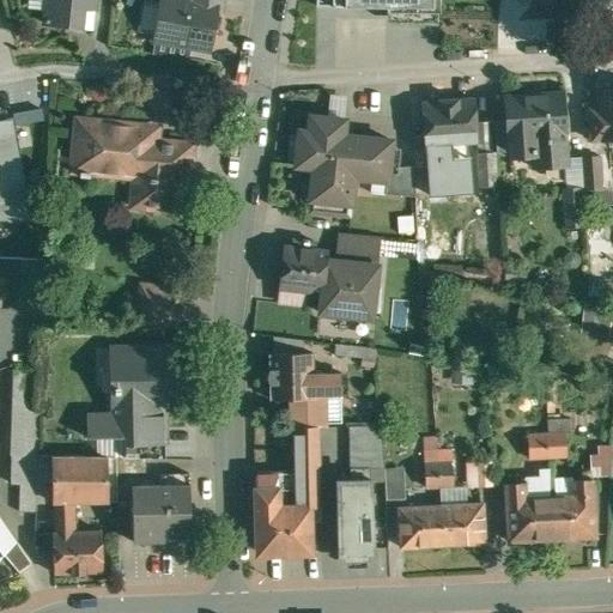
[(47,0),(46,23),(72,25),(72,28),(92,30),(95,8),(95,0),(47,0)]
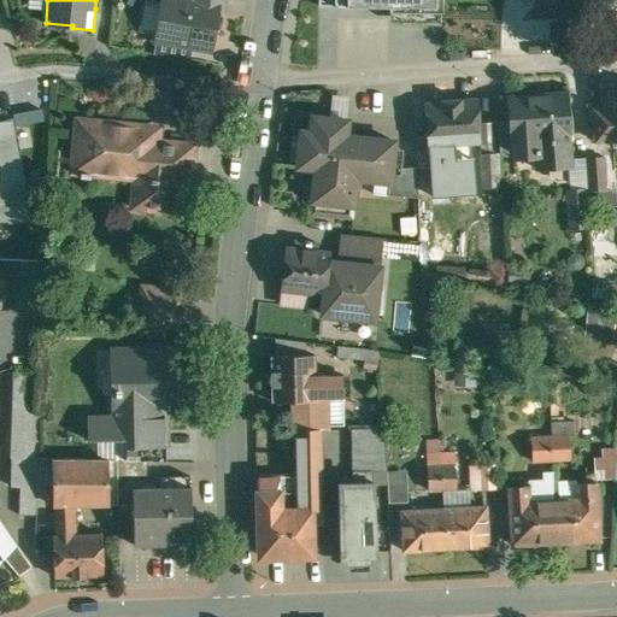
[(181,1),(174,0),(163,0),(157,39),(211,48),(218,9),(218,7),(181,1)]
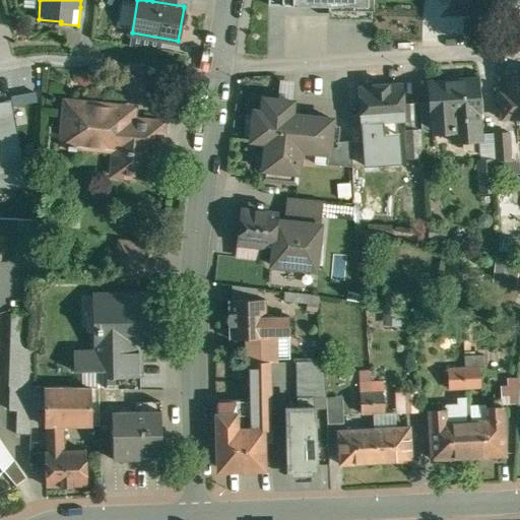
[(189,0),(151,0),(152,1),(184,6),(184,7),(188,8),(189,0)]
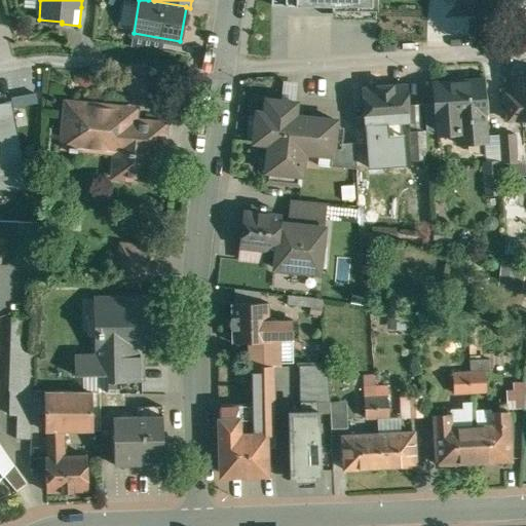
[(271,0),(272,2),(333,1),(333,8),(380,7),(379,0),(271,0)]
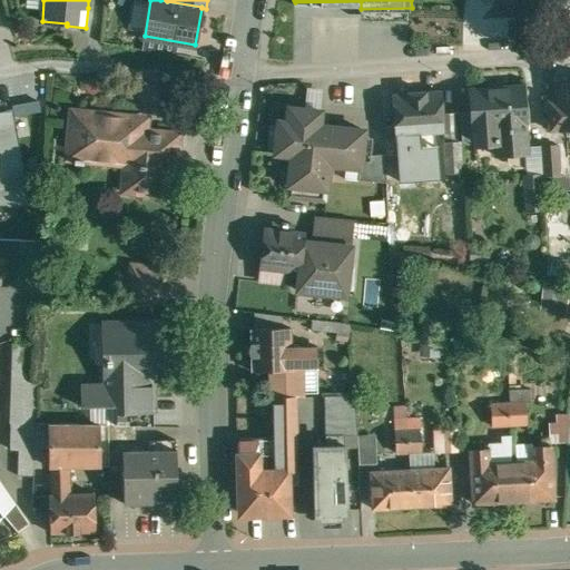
[(569,0),(557,0),(557,11),(569,12),(569,0)]
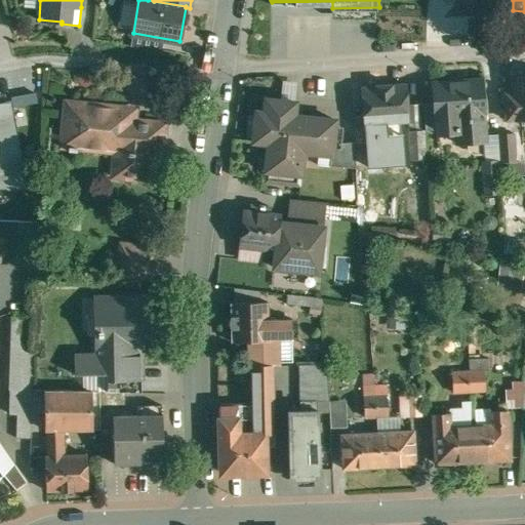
[(511,10),(496,9),(494,35),(508,36),(511,10)]
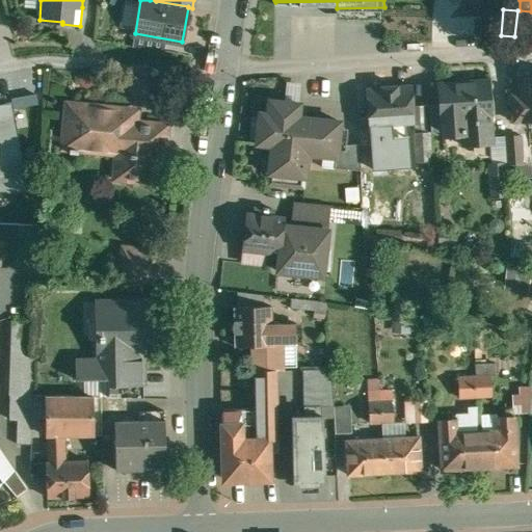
[(531,78),(520,79),(521,94),(513,95),(515,122),(523,121),(523,123),(531,122),(531,78)]
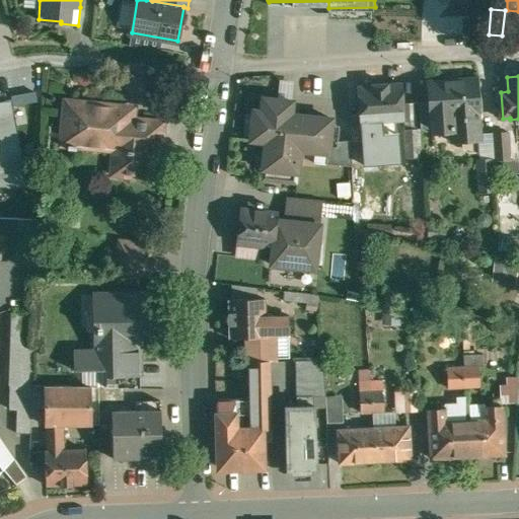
[(477,78),(430,82),(431,102),(433,128),(453,127),(454,142),(482,140),(479,113),(480,113),(477,78)]
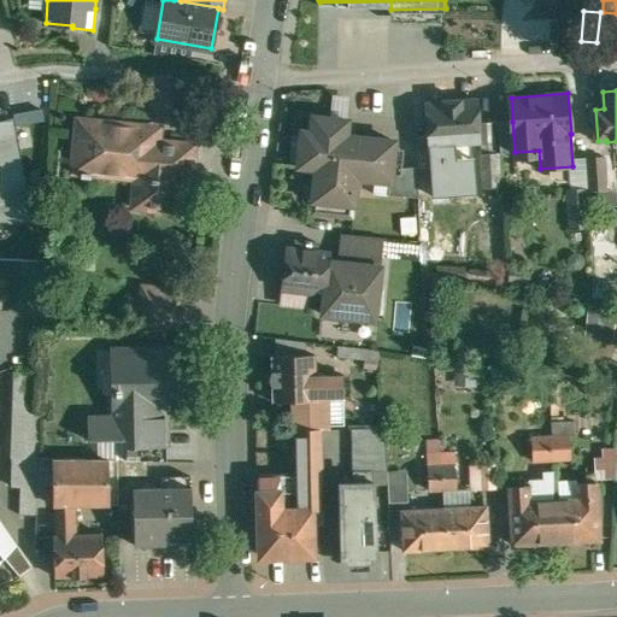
[(442,103),(425,104),(428,146),(433,146),(433,153),(432,153),(433,197),(458,194),(454,142),(482,141),(479,99),(462,100),(460,99),(444,100),(442,103)]
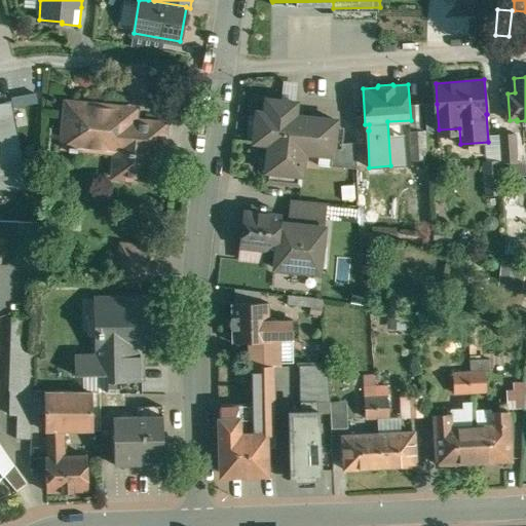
[(304,119),(303,122),(295,121),(297,104),(297,102),(296,102),(268,100),(268,99),(267,99),(267,101),(266,112),(259,112),(259,111),(258,111),(257,113),(258,113),(255,141),(255,142),(256,142),(270,143),(269,152),(266,152),(261,156),(260,164),(264,170),(267,170),(267,171),(267,172),(266,180),(266,182),(267,182),(299,185),(299,186),(301,186),(301,184),(302,175),(302,174),(304,152),(332,155),(334,155),(334,154),(333,154),(335,143),(337,121),(337,120),(336,119),(336,120),(306,117),(306,118),(305,118),(304,118),(304,119)]
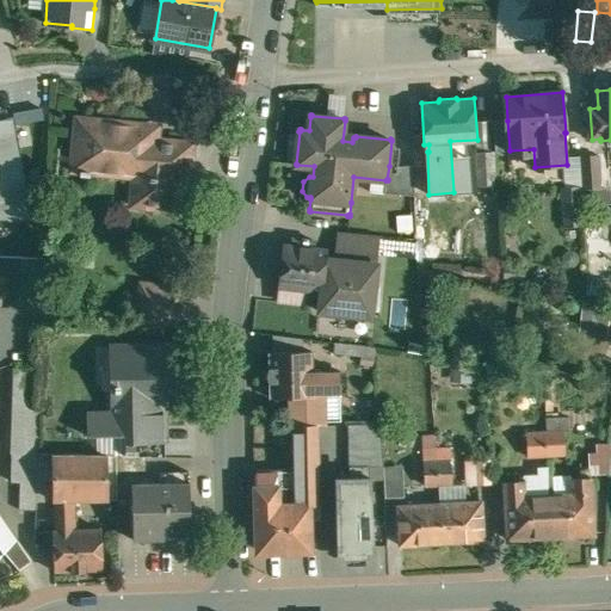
[(0,122),(0,224),(30,220),(12,121),(0,122)]
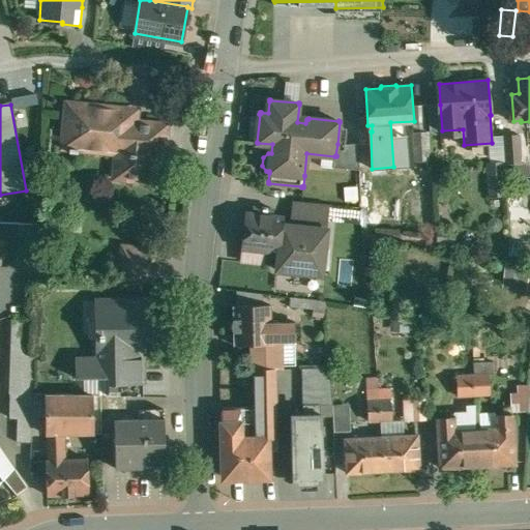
[(440,105),(429,105),(430,131),(442,130),(440,105)]
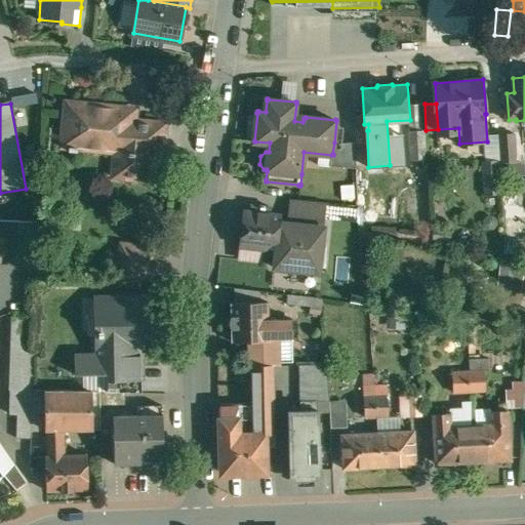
[(167,123),(126,119),(127,112),(127,111),(126,110),(125,109),(124,108),(95,105),(93,105),(93,106),(92,107),(92,110),(72,108),(70,127),(67,127),(66,127),(64,129),(63,144),(64,145),(65,146),(70,147),(70,151),(77,152),(78,146),(116,150),(114,175),(151,179),(154,155),(164,156),(167,123)]
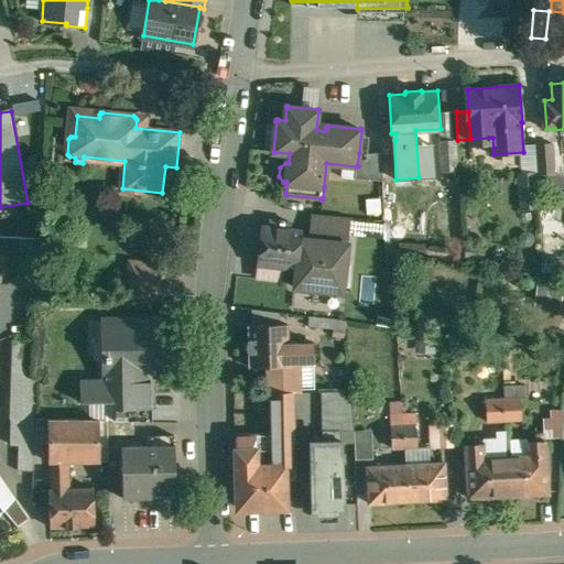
[(455,140),(440,140),(442,171),(457,171),(455,140)]
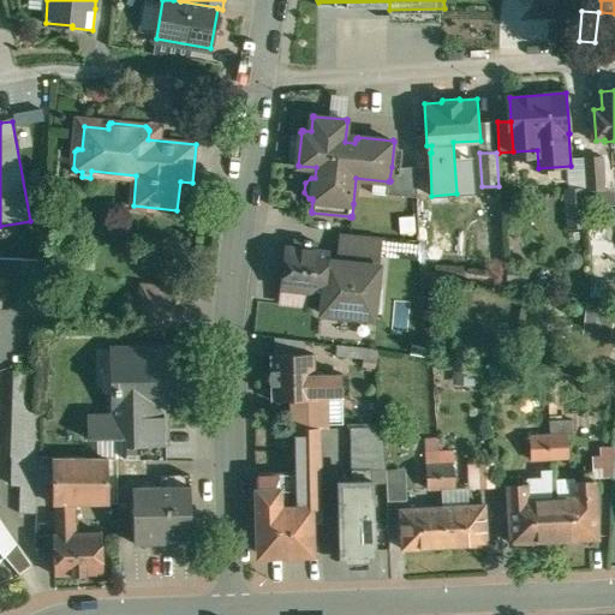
[(603,156),(586,157),(587,190),(605,189),(603,156)]
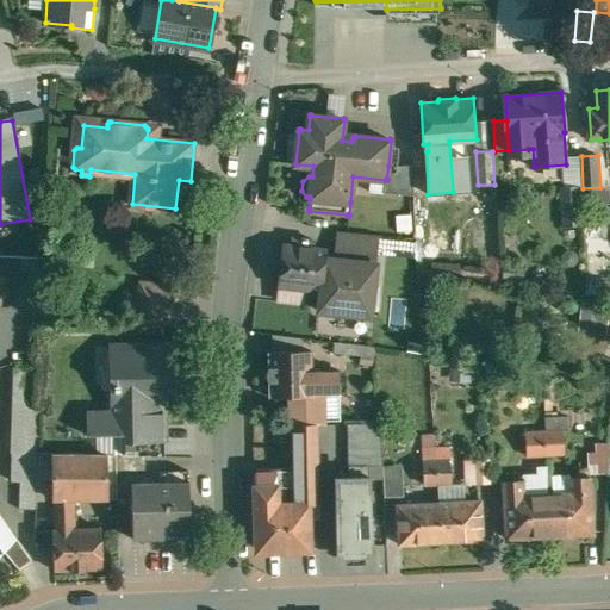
[(412,165),(398,166),(399,194),(415,195),(412,165)]
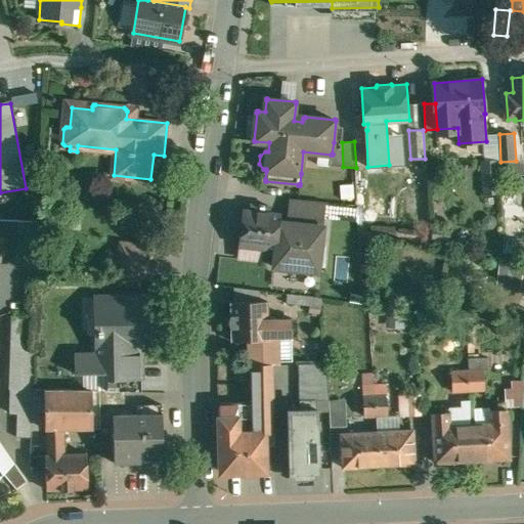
[(342,142),(334,142),(332,154),(333,154),(333,155),(331,155),(330,166),(343,167),(342,142)]
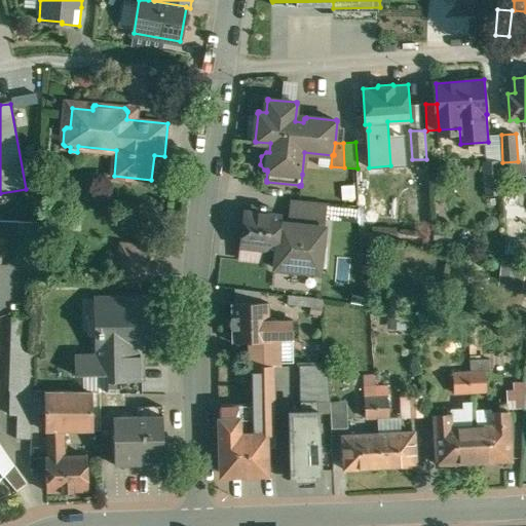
[(499,160),(485,161),(487,195),(501,194),(499,160)]
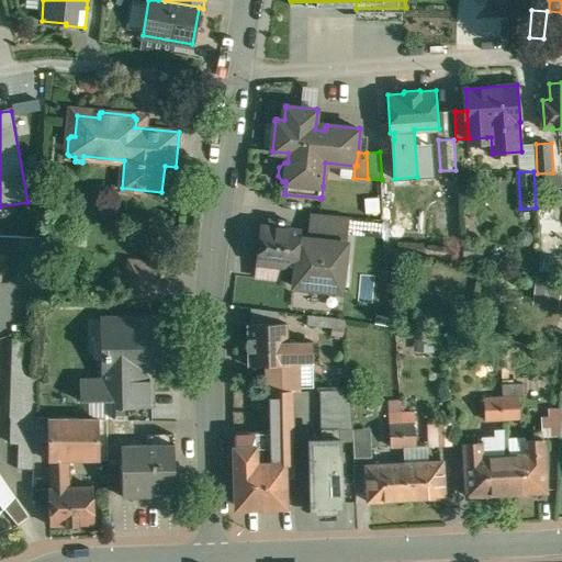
[(437,236),(456,236),(457,203),(438,203),(437,236)]
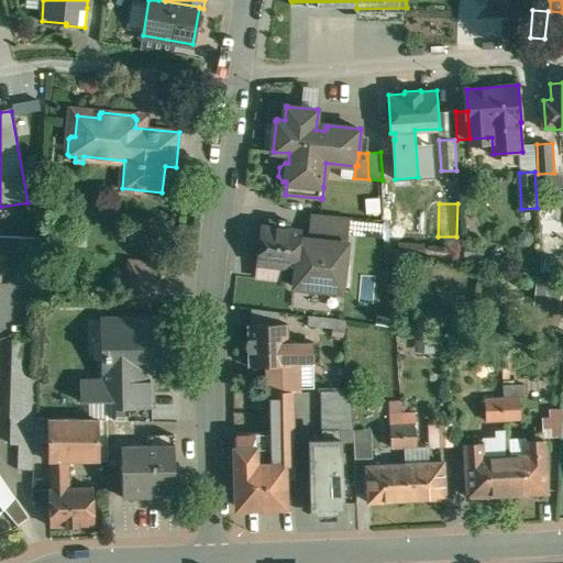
[(351,218),(311,213),(308,239),(348,244),(351,218)]
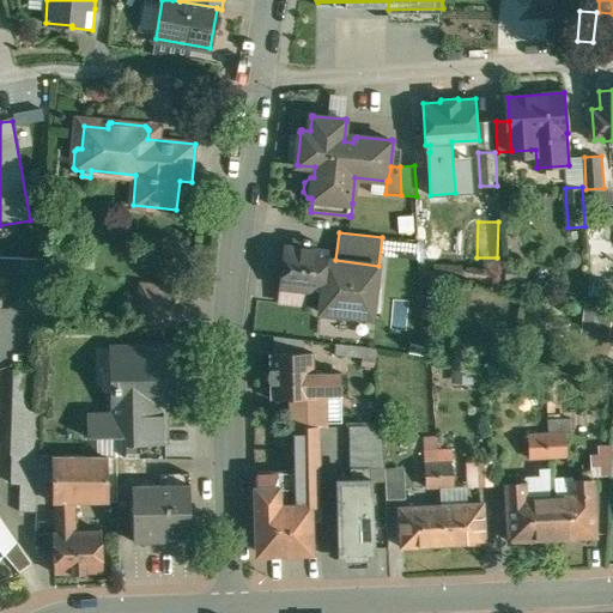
[(335,260),(328,260),(328,250),(315,248),(316,241),(295,238),(293,246),(285,244),(281,268),(277,271),(277,280),(280,284),(279,287),(322,292),(320,311),(374,317),(378,266),(335,260)]
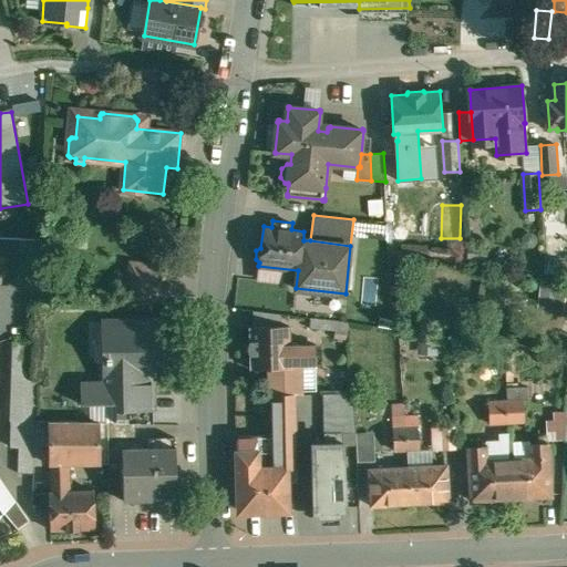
[(158,266),(132,264),(130,284),(133,285),(132,298),(163,301),(166,271),(157,270),(158,266)]
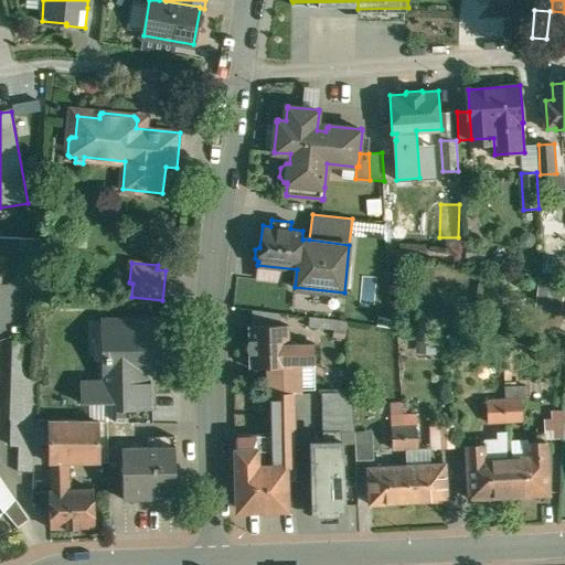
[(372,307),(375,277),(360,275),(356,306),(372,307)]
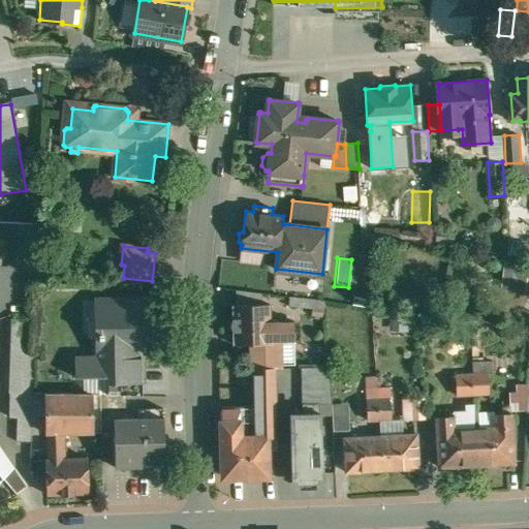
[(506,263),(506,289),(528,289),(528,263),(506,263)]
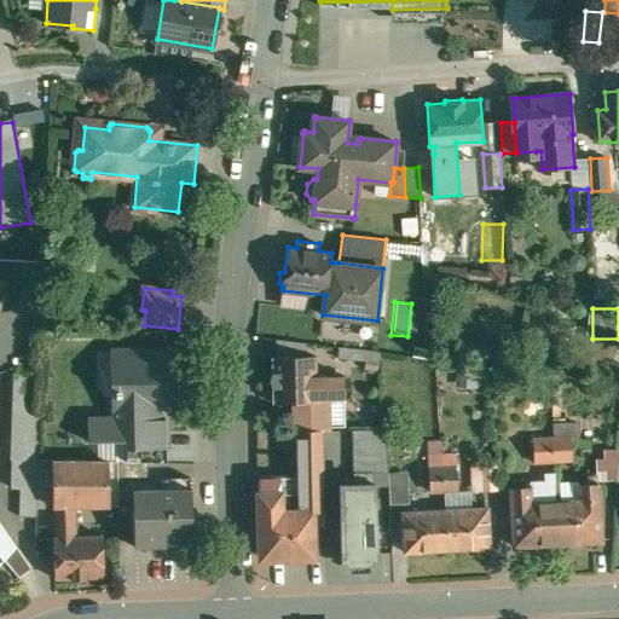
[(177,398),(175,351),(132,351),(132,368),(119,368),(120,389),(117,391),(119,395),(120,395),(120,408),(125,408),(125,416),(88,416),(90,441),(127,441),(127,431),(165,431),(165,411),(165,410),(158,410),(158,398),(177,398)]
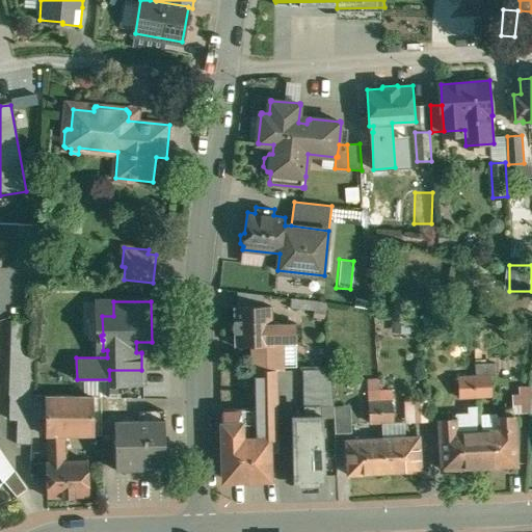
[(272,304),(236,306),(236,319),(235,319),(233,325),(235,331),(236,333),(236,345),(251,345),(251,370),(255,370),(278,370),(282,370),(282,356),(285,353),(285,345),(283,344),(283,341),(273,341),(273,323),(272,304)]
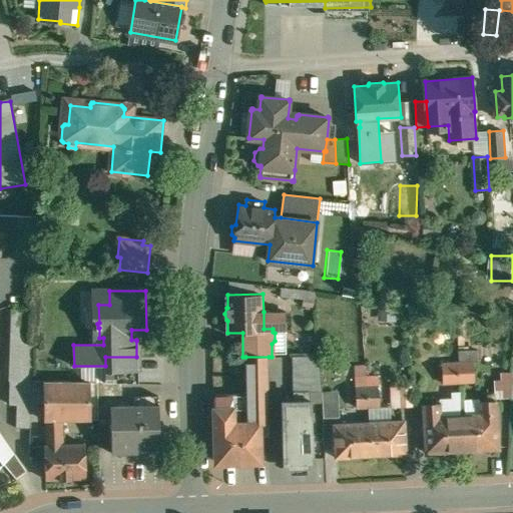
[(287,329),(287,311),(264,312),(264,329),(273,329),(287,329)]
